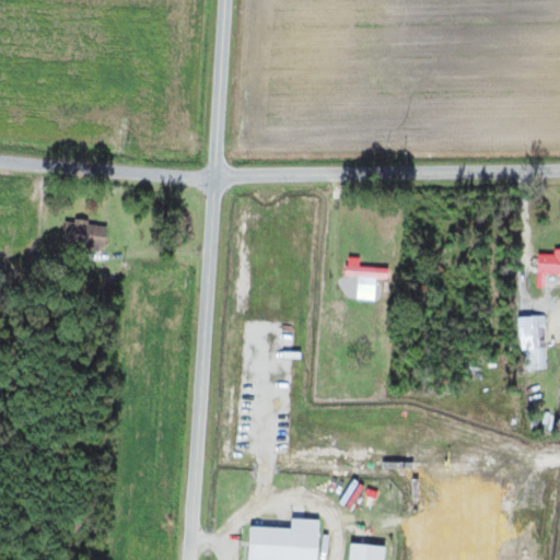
[(88,224),(88,221),(66,219),(62,245),(104,251),(106,226),(88,224)]
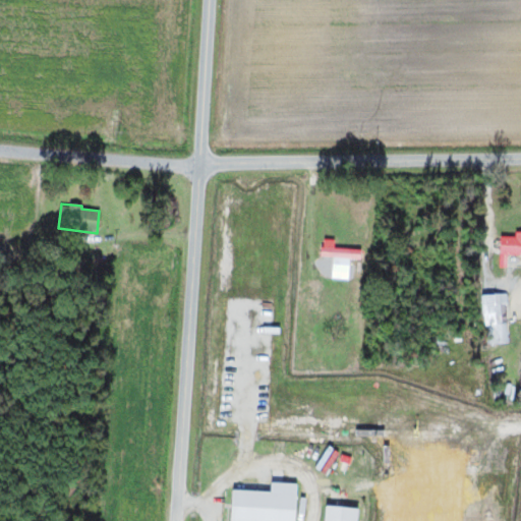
[(501,267),(515,268),(516,254),(520,254),(520,231),(516,231),(516,237),(502,236),(501,267)]
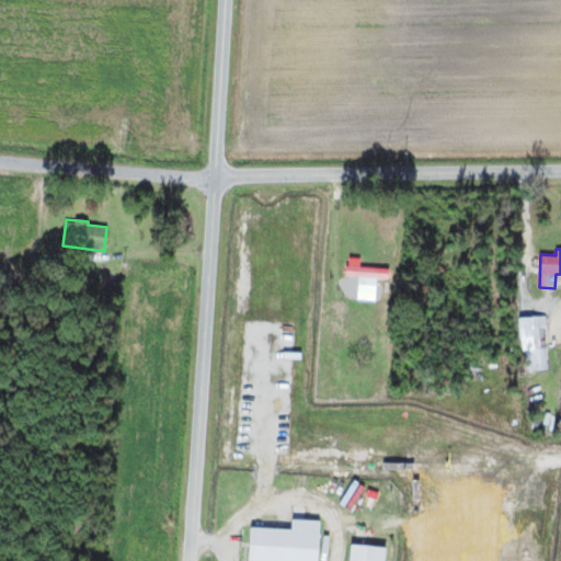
[(390,268),(346,266),(345,276),(358,277),(358,292),(377,293),(377,278),(389,279),(390,268)]
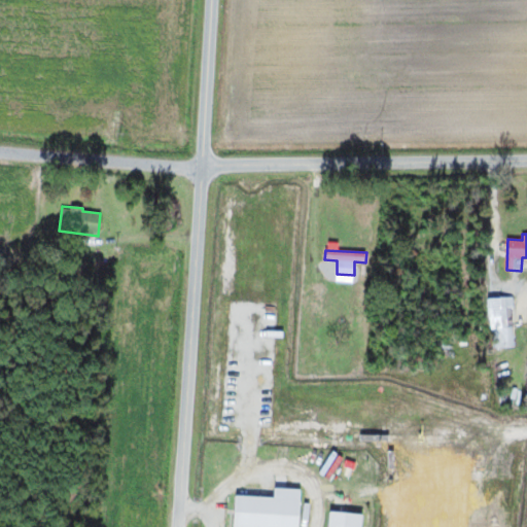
[(489,297),(491,348),(515,347),(514,325),(512,325),(511,296),(489,297)]
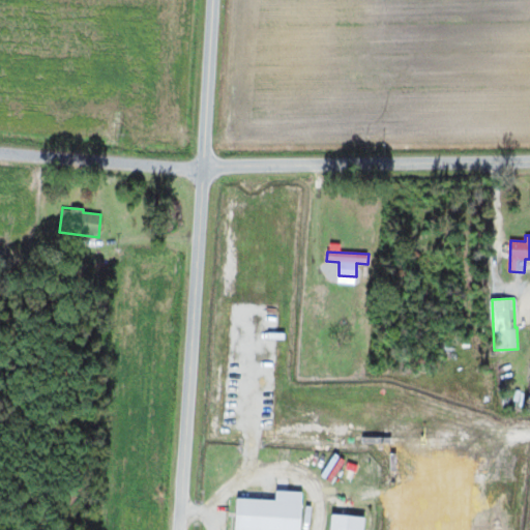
[(301,529),(302,492),(276,492),(276,500),(236,499),(235,529),(301,529)]
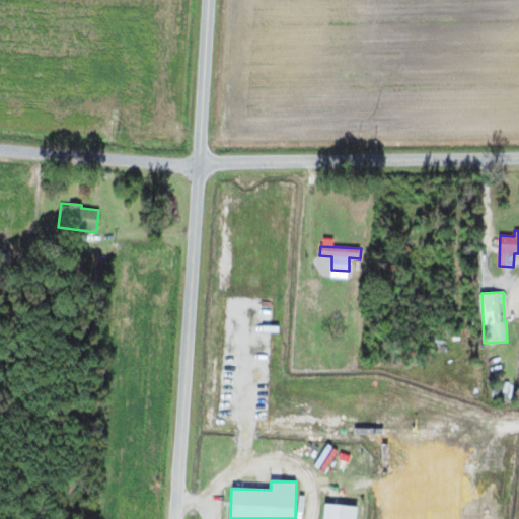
[(356,518),(357,506),(324,504),(322,518),(356,518)]
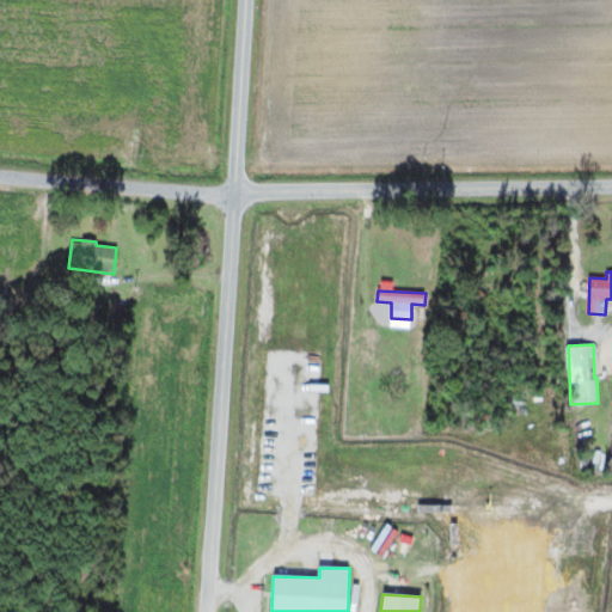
All buildings are outlined.
